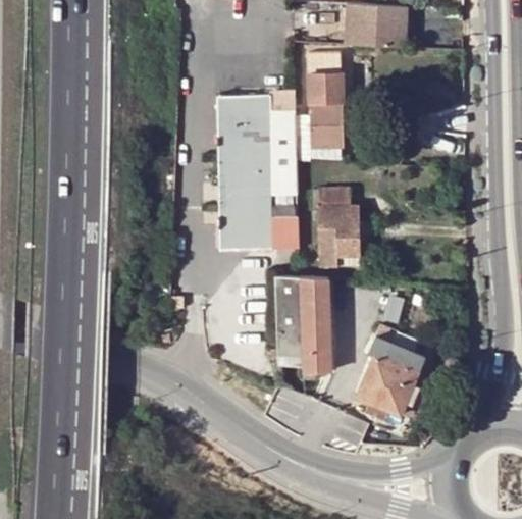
[(409,7),(346,4),(344,45),(408,48),(409,7)]
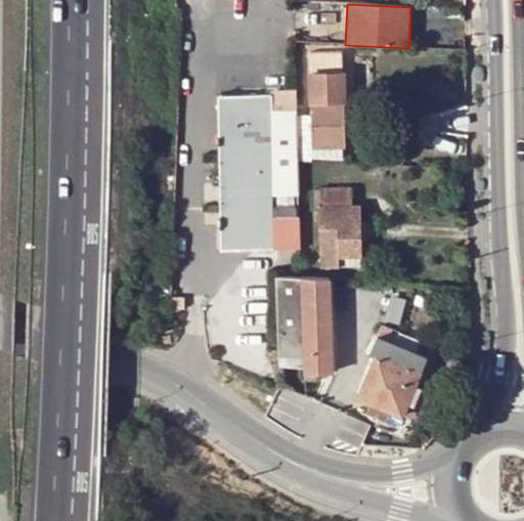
[(296,118),(297,162),(311,162),(311,159),(344,161),(343,149),(345,149),(344,74),(343,74),(342,53),(308,54),(310,117),(296,118)]
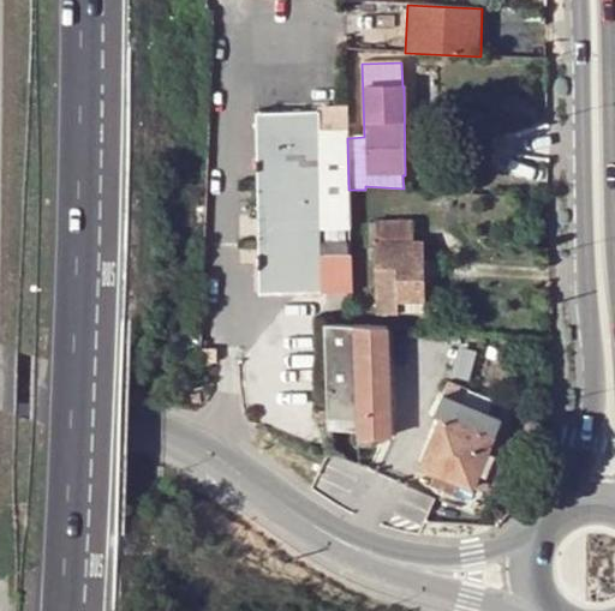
[(320,257),(320,231),(350,229),(348,190),(347,138),(346,131),(317,133),(317,113),(256,114),(258,295),(321,293),(351,293),(350,257),(320,257)]
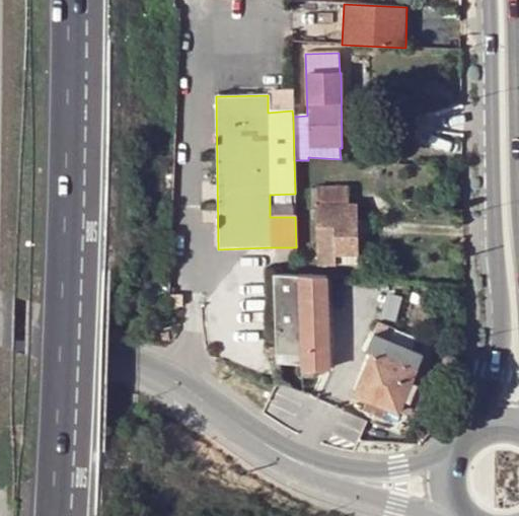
[(335,267),(334,264),(334,256),(356,255),(355,204),(349,204),(349,190),(311,189),(311,210),(316,210),(319,267),(335,267)]
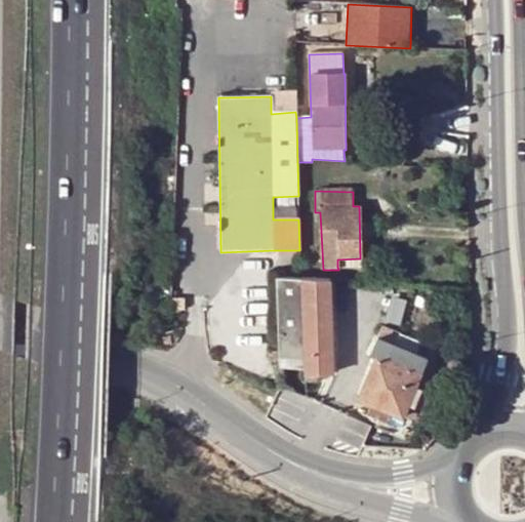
[(337,259),(337,267),(361,267),(360,258),(337,259)]
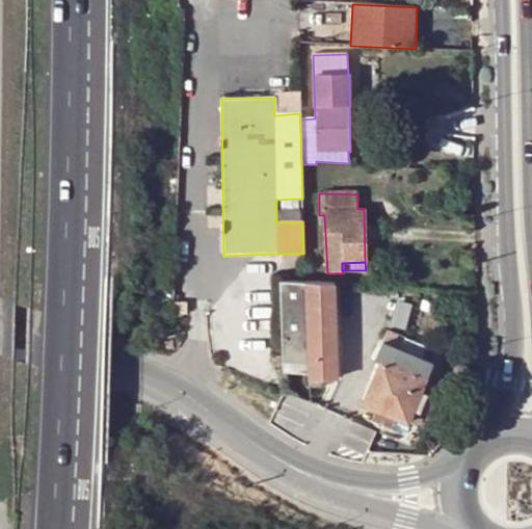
[(280,282),(285,372),(308,373),(304,283),(280,282)]
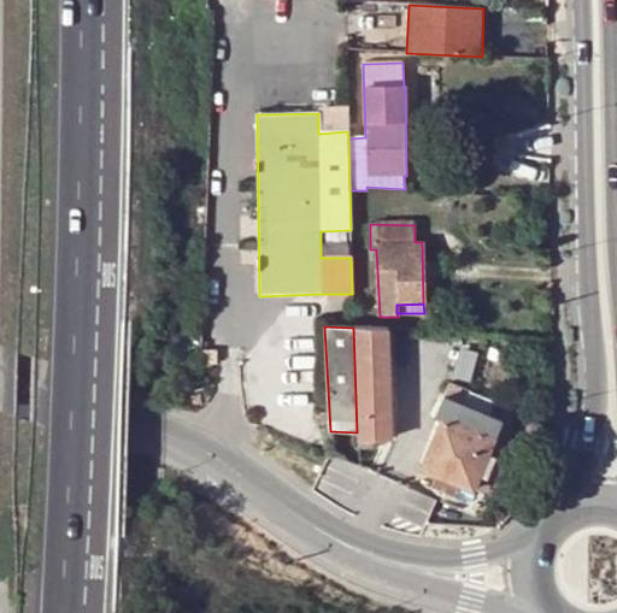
[(388,330),(353,328),(357,432),(357,441),(393,441),(388,330)]
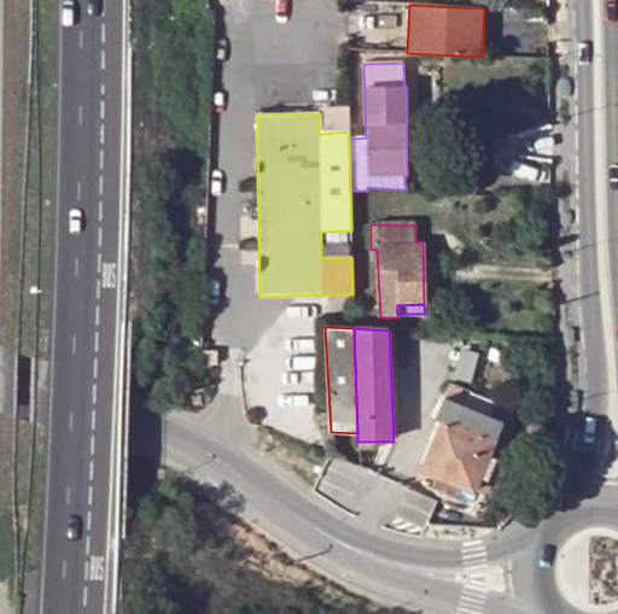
[(452,382),(445,397),(453,399),(459,385),(452,382)]
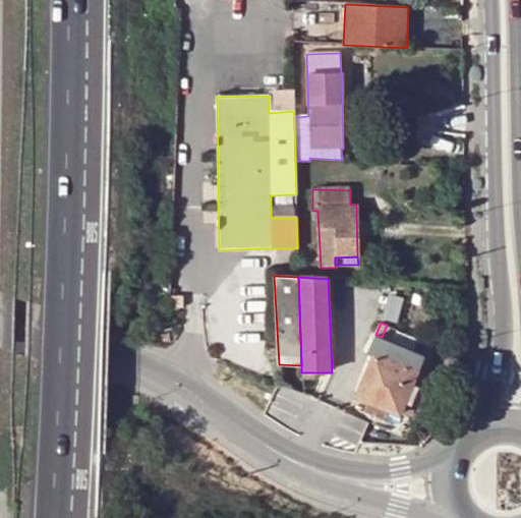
[(382,337),(375,335),(368,353),(373,354),(357,393),(369,399),(364,410),(384,419),(388,408),(400,413),(423,356),(413,351),(418,339),(387,325),(382,337)]
